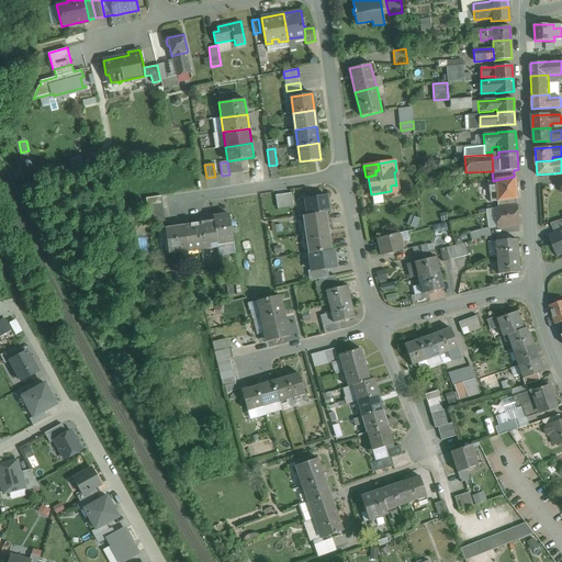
[(514,177),(495,180),(496,180),(493,181),(493,180),(489,181),(491,202),(497,201),(516,199),(514,177)]
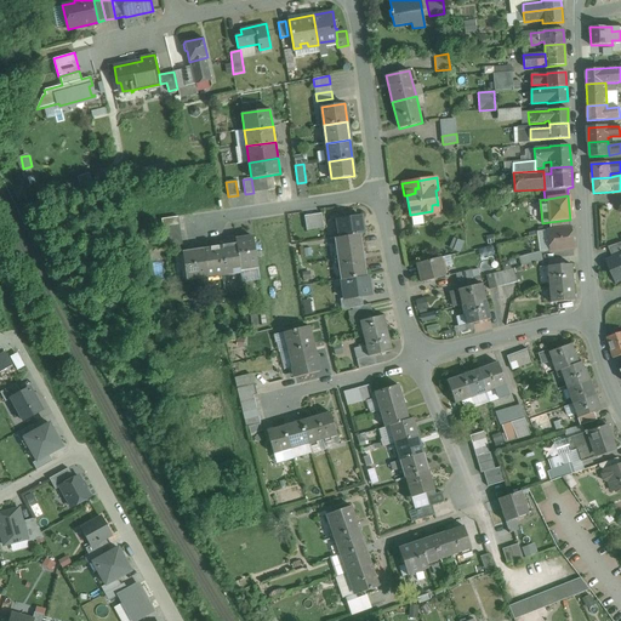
[(314,215),(305,216),(307,231),(317,229),(314,215)]
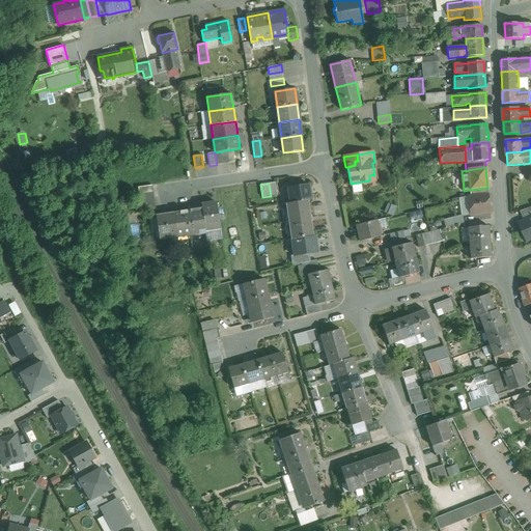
[(309,185),(288,188),(290,203),(308,200),(311,200),(309,185)]
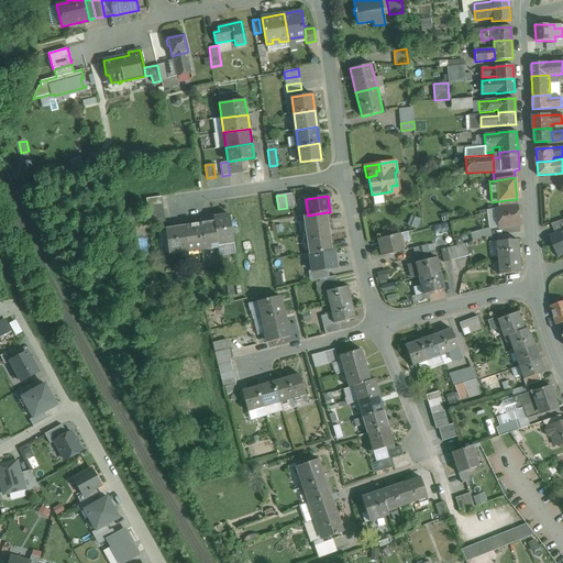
[(517,199),(498,201),(498,208),(517,206),(517,199)]
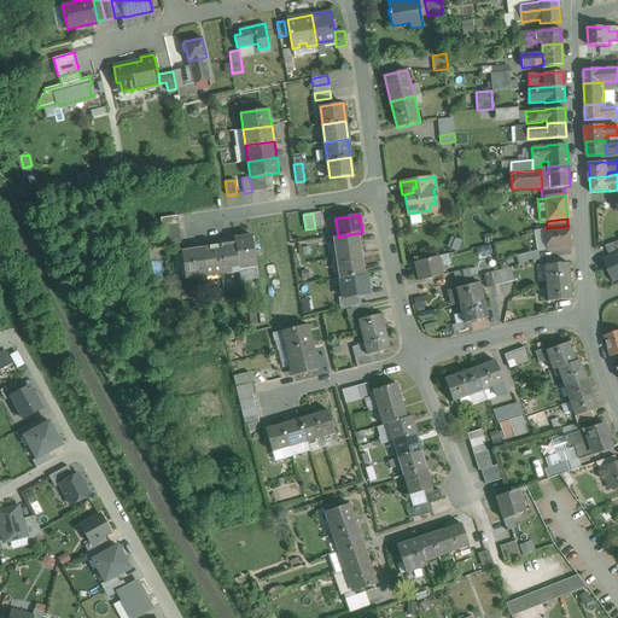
[(179,222),(162,225),(163,232),(179,229),(179,222)]
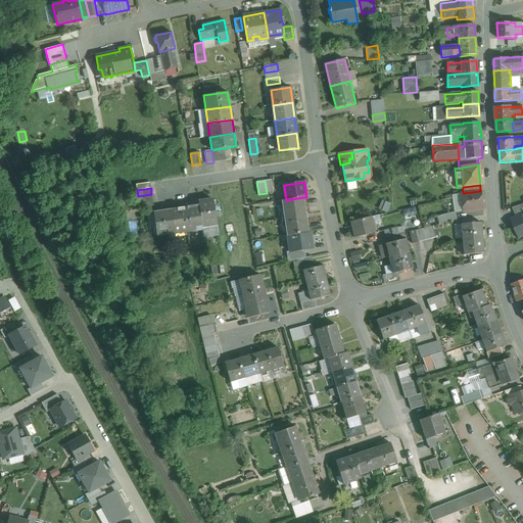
[(463,193),(460,193),(461,199),(459,200),(459,204),(462,204),(463,211),(483,209),(480,191),(463,193)]
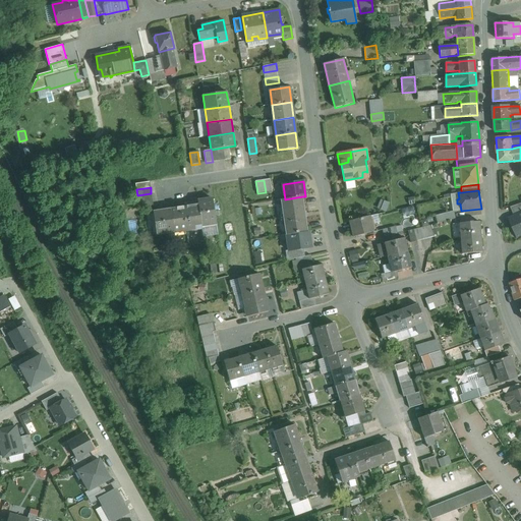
[(151,193),(137,195),(138,201),(152,199),(151,193)]
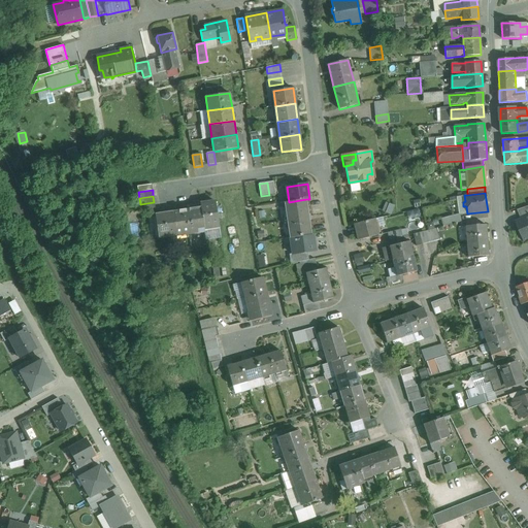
[(289,202),(285,202),(290,238),(311,235),(306,199),(289,202)]
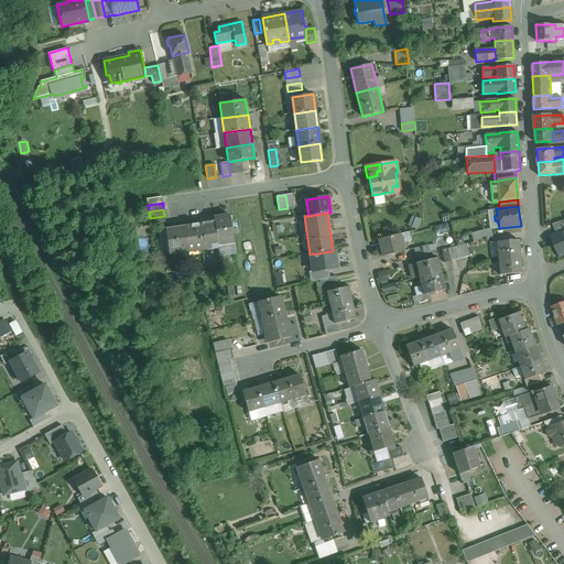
[(230,215),(214,218),(215,223),(218,247),(220,246),(235,245),(230,215)]
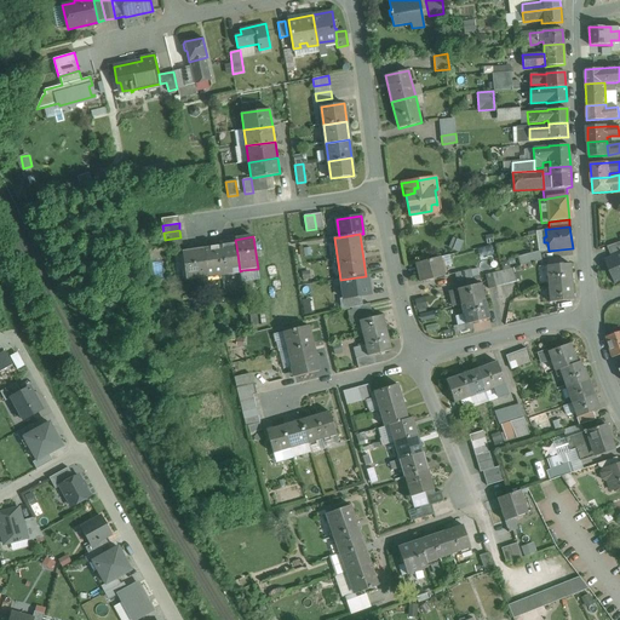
[(181,237),(165,240),(165,247),(182,245),(181,237)]
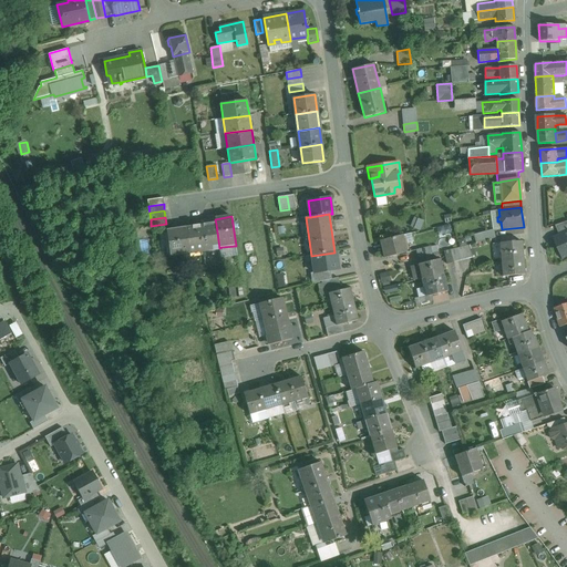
[(566,220),(555,225),(559,236),(566,232),(566,220)]
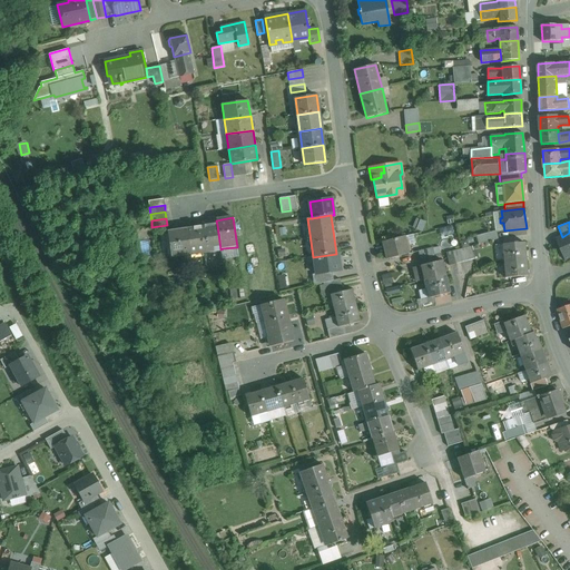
[(217,225),(200,227),(205,253),(220,251),(217,225)]
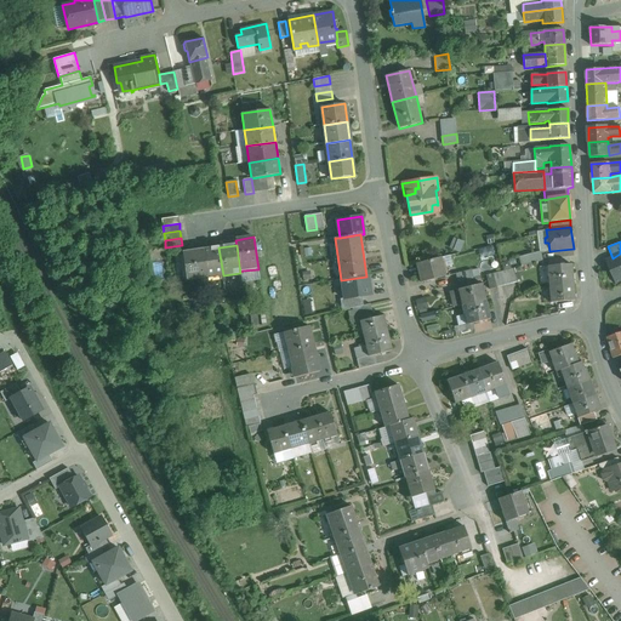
[(218,248),(203,250),(206,277),(208,278),(223,275),(218,248)]
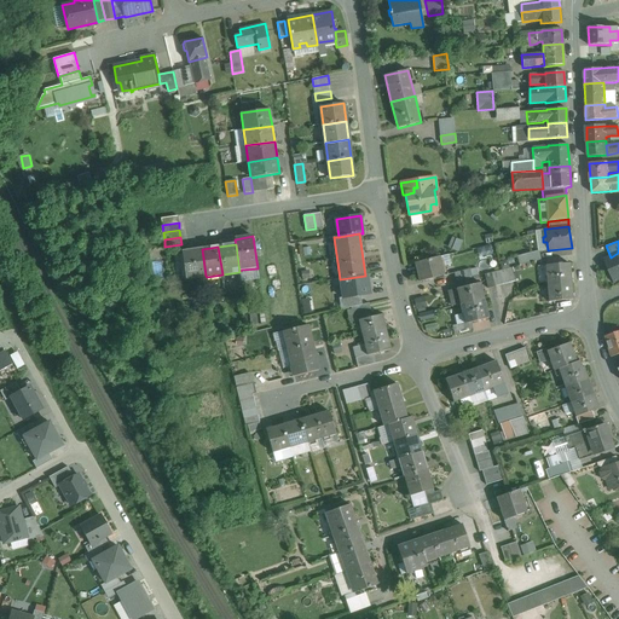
[(202,249),(183,252),(186,278),(206,276),(202,249)]
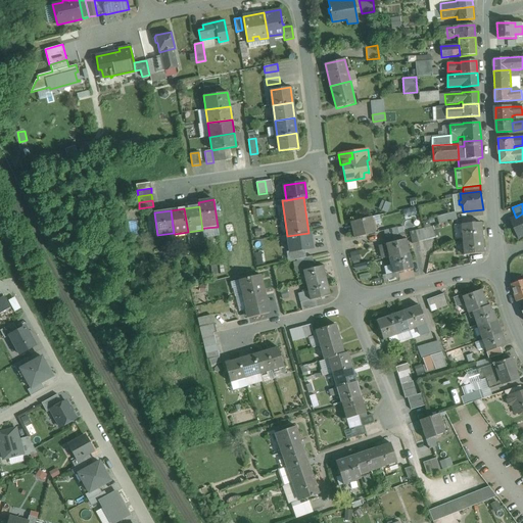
[(455,211),(440,216),(442,224),(457,220),(455,211)]
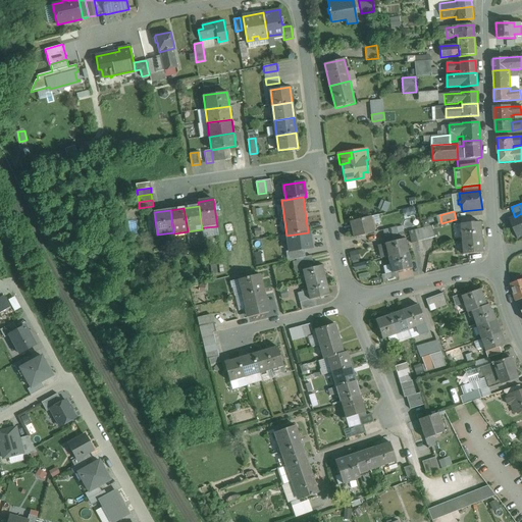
[(521,213),(515,217),(510,219),(518,238),(521,236),(521,213)]
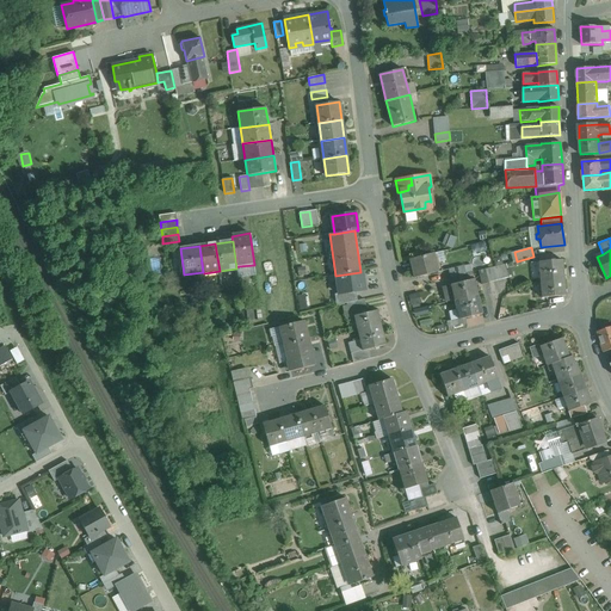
[(433,253),(411,259),(415,278),(438,272),(433,253)]
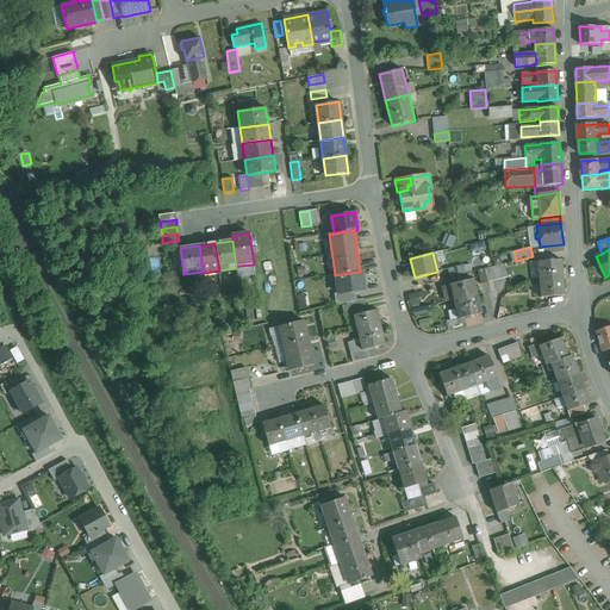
[(561,260),(540,261),(541,268),(539,269),(540,282),(564,280),(561,260)]
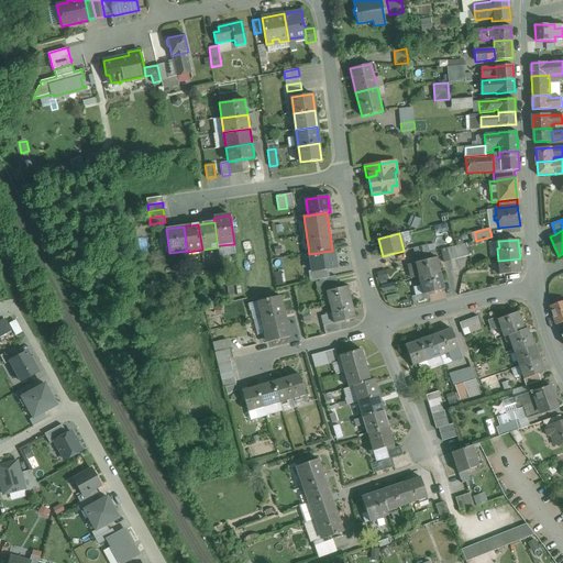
[(466,243),(459,245),(463,257),(470,256),(466,243)]
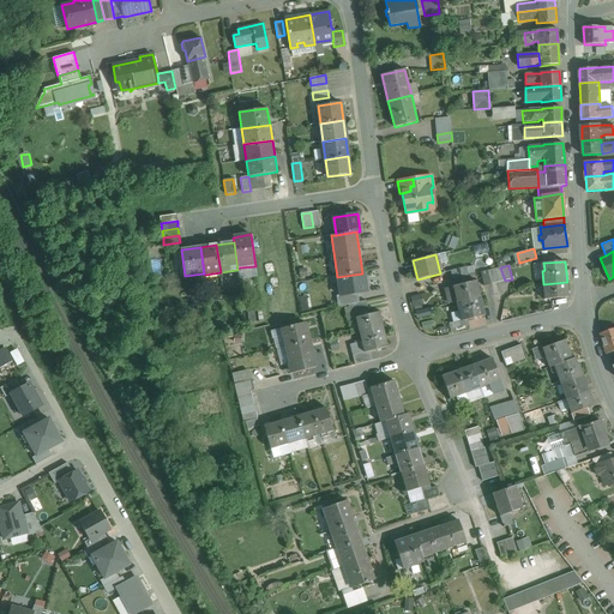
[(465,266),(450,271),(452,280),(468,276),(465,266)]
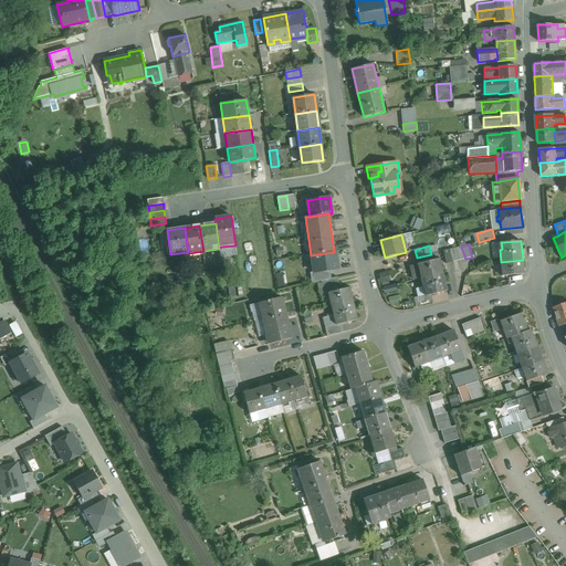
[(461,247),(456,248),(459,261),(465,259),(461,247)]
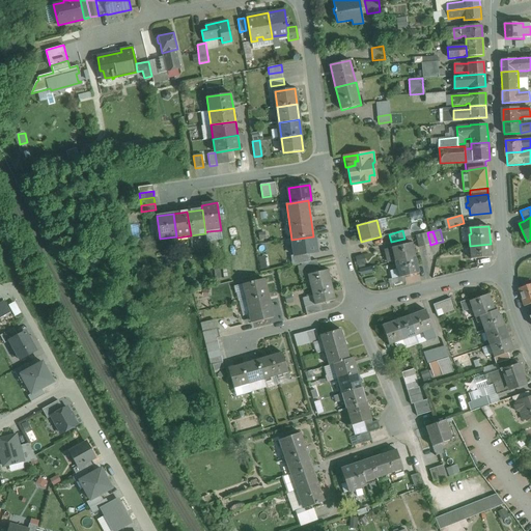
[(427,232),(421,234),(424,246),(430,245),(427,232)]
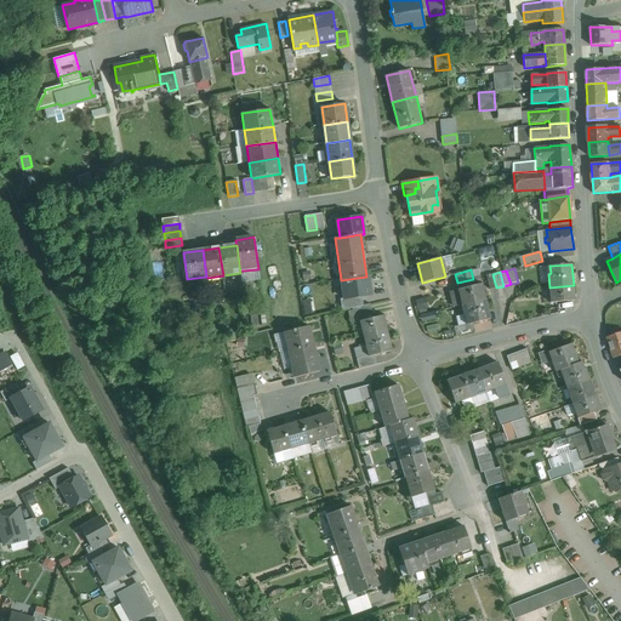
[(493,274),(485,275),(489,290),(496,288),(493,274)]
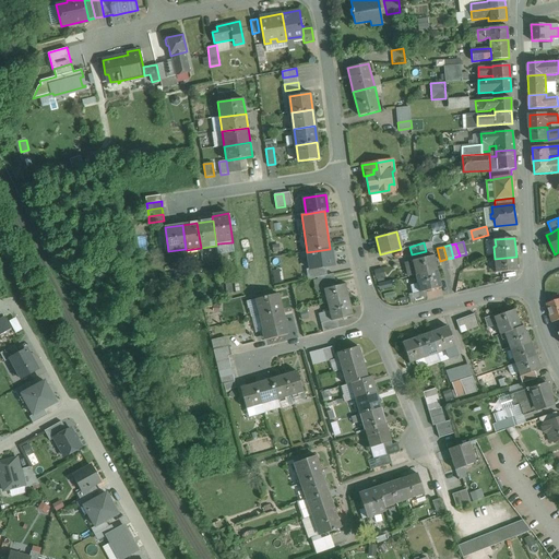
[(330,249),(307,252),(309,269),(310,270),(325,266),(334,265),(331,249),(330,249)]
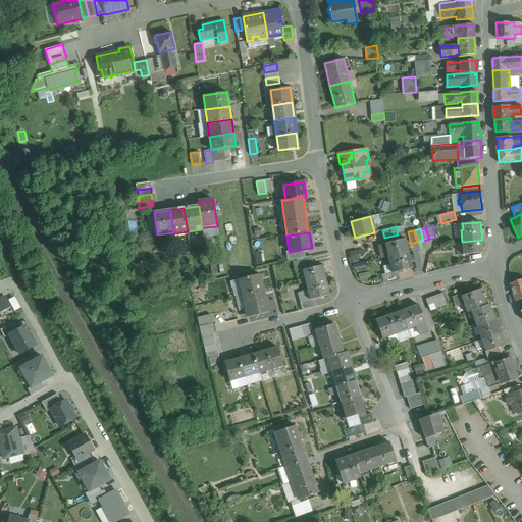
[(398,235),(384,238),(385,243),(399,240),(398,235)]
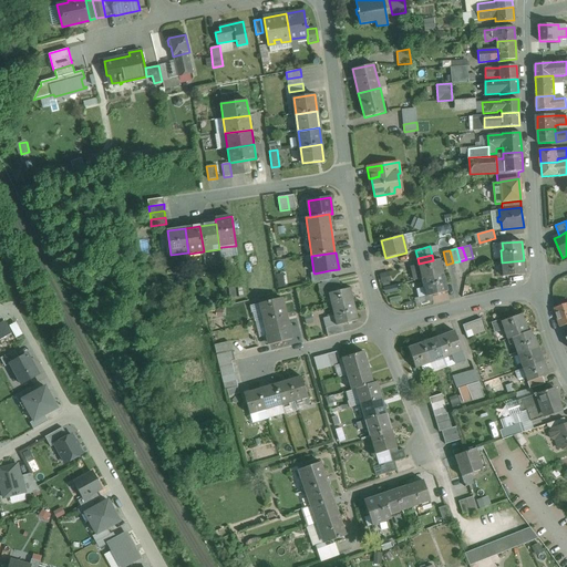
[(419,264),(418,265),(420,270),(422,270),(424,278),(443,272),(440,259),(433,260),(419,264)]
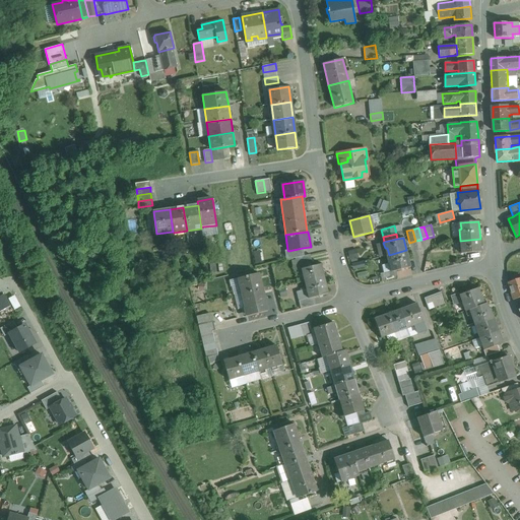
[(480,239),(460,241),(462,241),(462,248),(460,248),(461,254),(481,252),(480,239)]
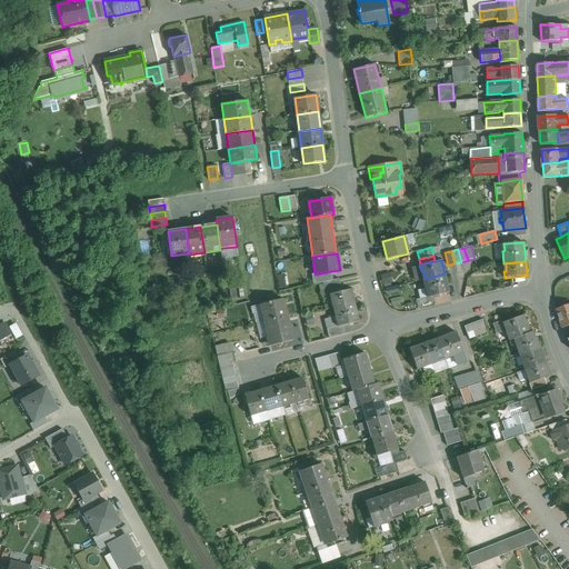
[(332,280),(331,271),(316,275),(315,273),(311,273),(313,285),(318,283),(332,280)]
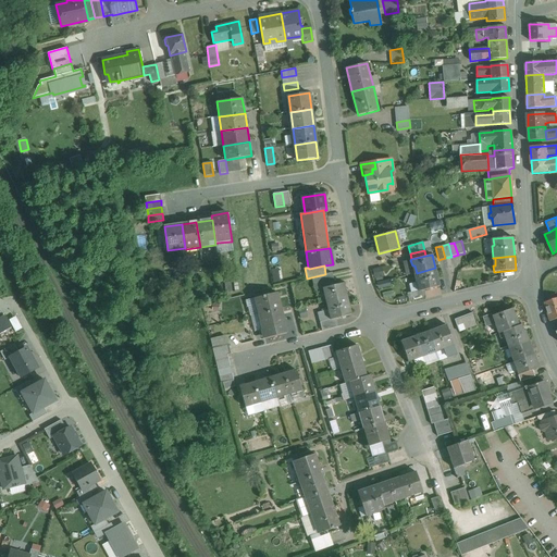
[(390,279),(384,280),(382,267),(372,269),(378,288),(392,285),(390,279)]
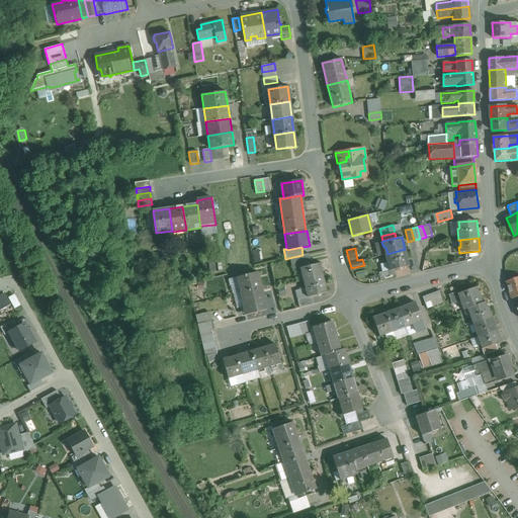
[(387,254),(384,254),(387,265),(390,264),(392,269),(392,270),(394,270),(409,266),(405,249),(387,254)]
